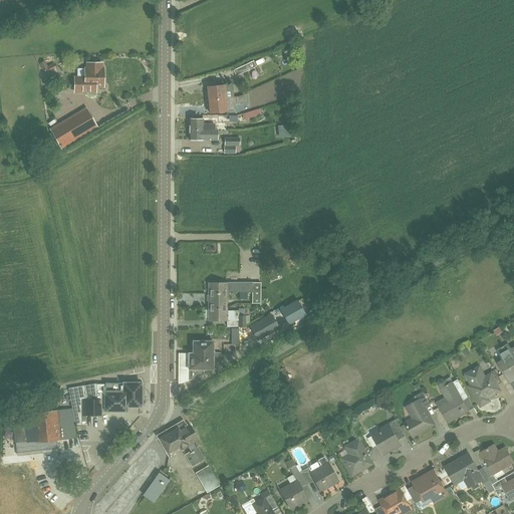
[(253,60),(233,69),(235,75),(256,66),(253,60)]
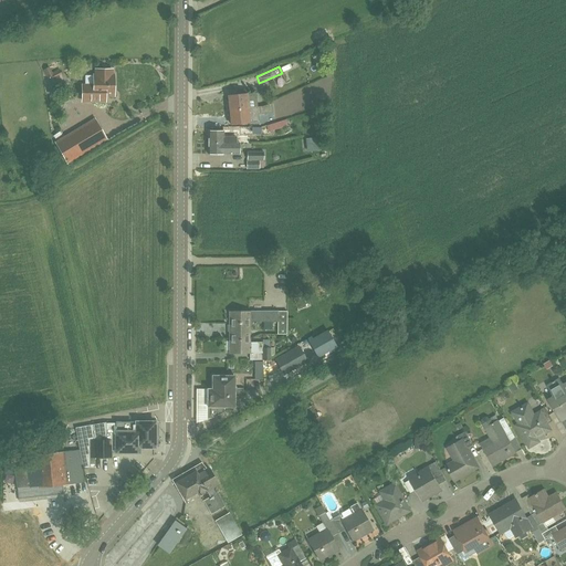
[(114,95),(114,74),(112,74),(112,69),(96,69),(96,74),(94,74),(94,84),(83,84),(82,101),(104,101),(104,95),(114,95)]
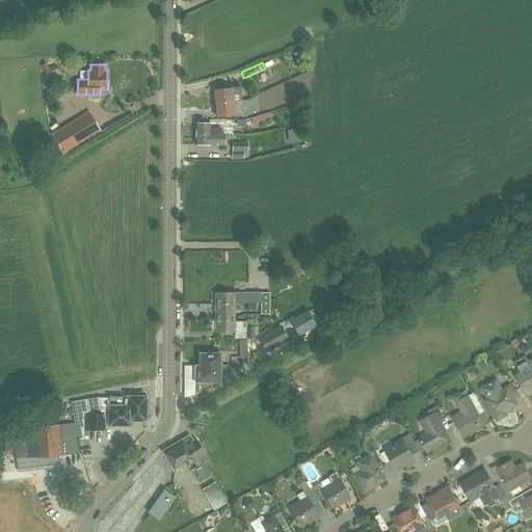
[(44,72),(50,83),(54,81),(54,80),(55,80),(56,79),(57,78),(58,76),(58,74),(58,72),(57,71),(57,70),(57,69),(56,65),(44,72)]
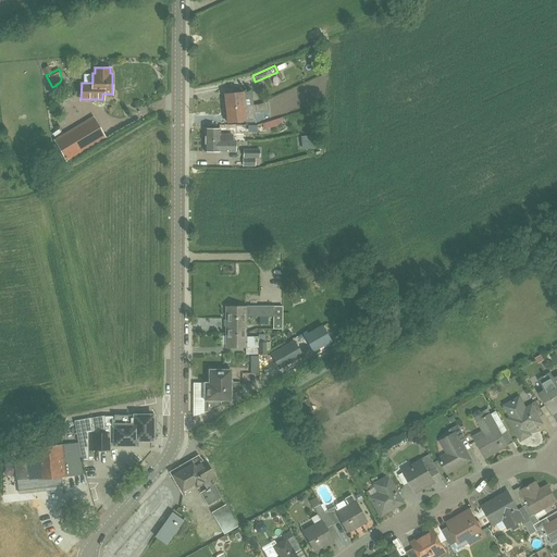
[(252,98),(251,93),(243,93),(224,94),(225,109),(244,106),(254,104),(252,98)]
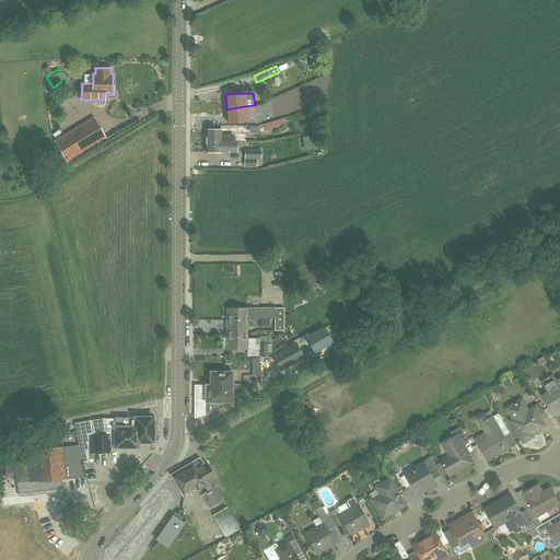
[(255,105),(245,106),(226,109),(228,123),(247,121),(247,120),(265,118),(264,112),(269,112),(268,102),(259,105),(255,105)]
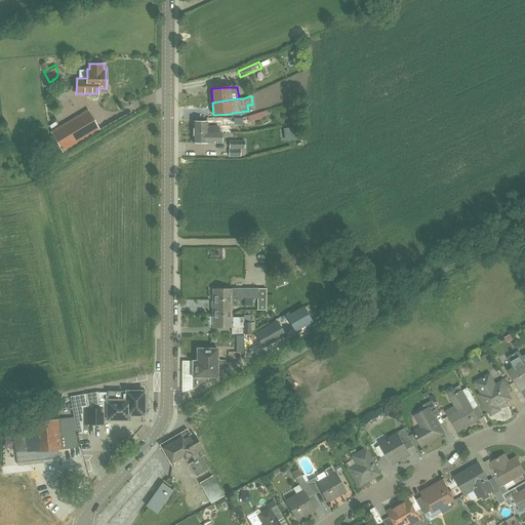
[(63,151),(98,129),(87,111),(51,132),(63,151)]
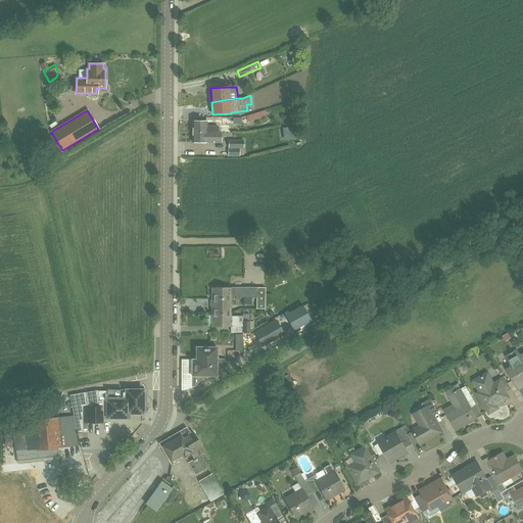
[(264,110),(247,115),(249,121),(266,116),(264,110)]
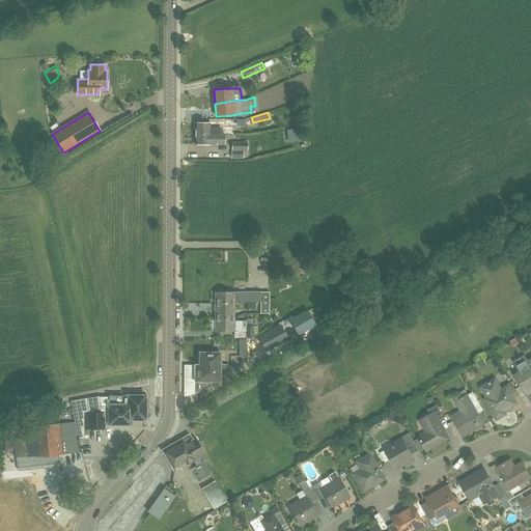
[(195,122),(195,133),(224,134),(224,128),(210,128),(210,122),(195,122)]
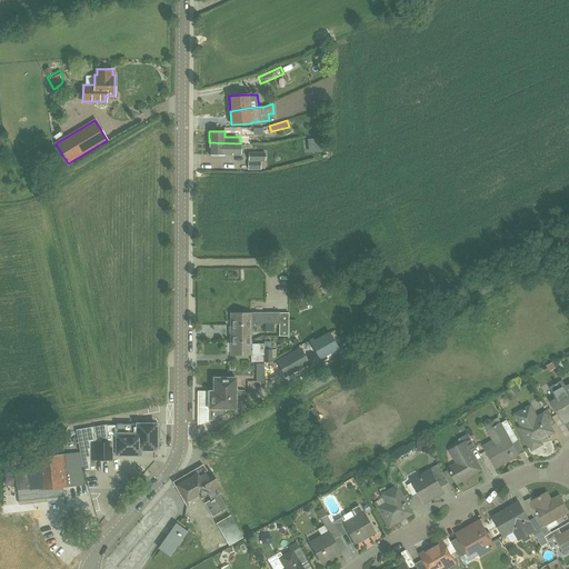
[(325,151),(323,138),(310,138),(311,151),(325,151)]
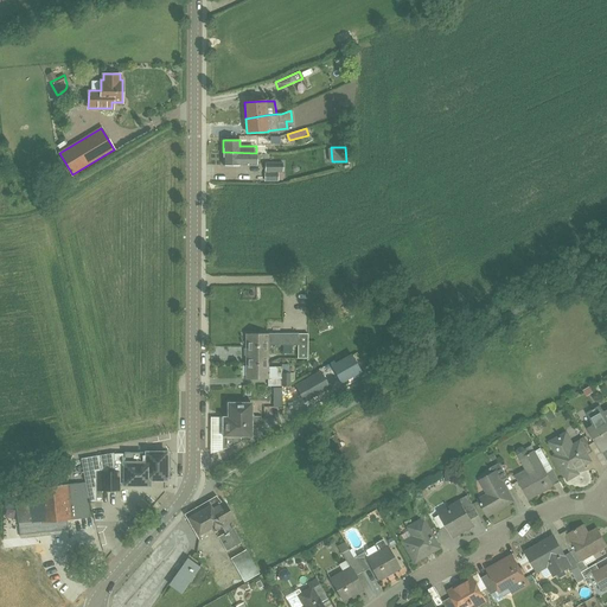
[(256,165),(256,153),(223,152),(223,164),(256,165)]
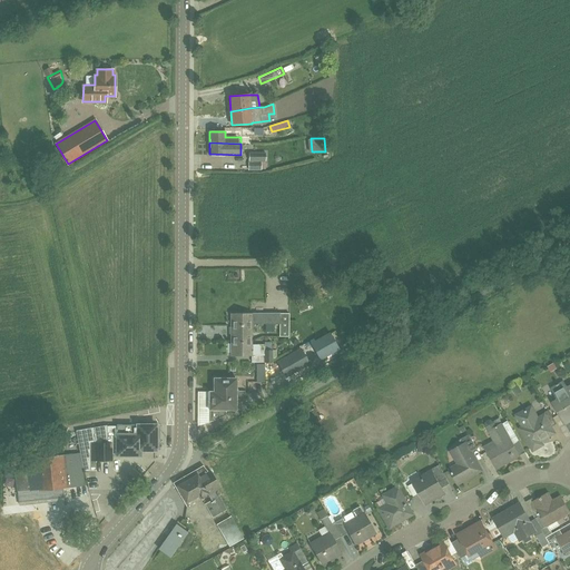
[(248,160),(248,170),(261,170),(261,160),(265,160),(265,153),(248,153),(248,160)]
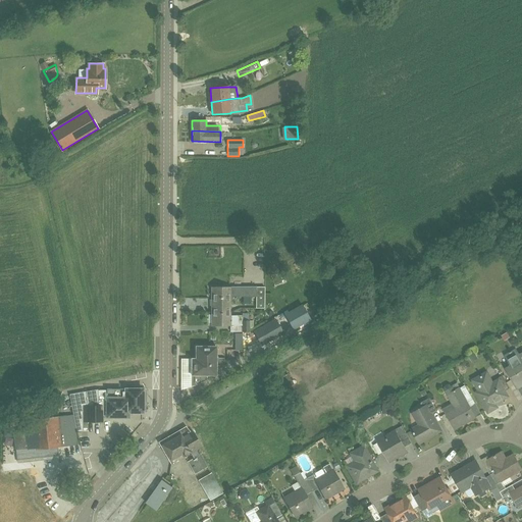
[(281,282),(278,273),(271,276),(274,285),(281,282)]
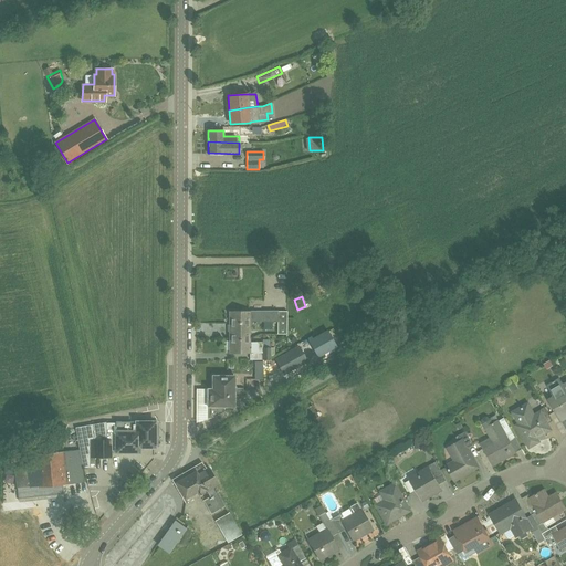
[(229,311),(229,323),(250,323),(250,311),(229,311)]
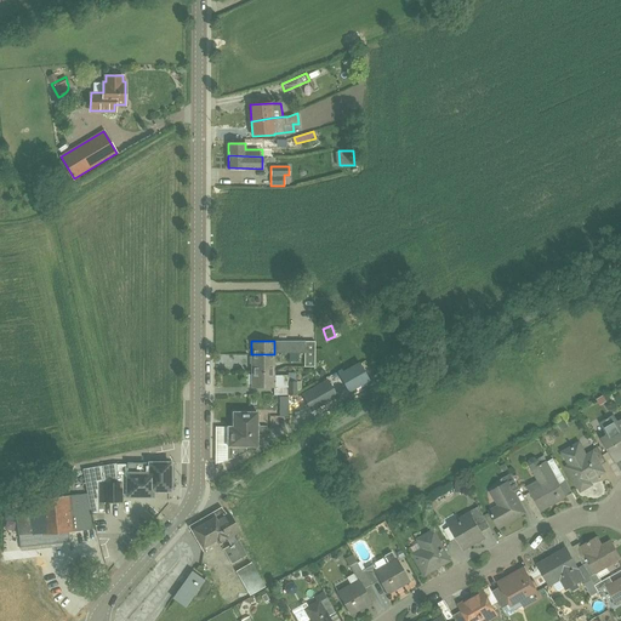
[(305,342),(305,360),(314,360),(314,342),(305,342)]
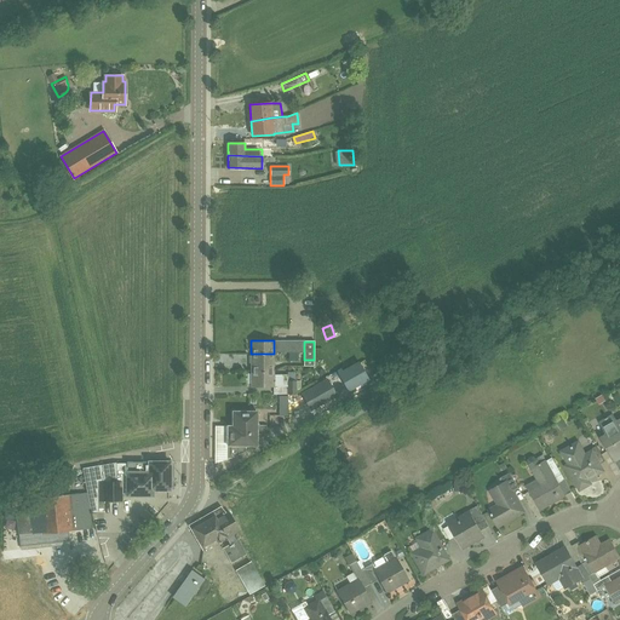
[(251,354),(251,371),(274,371),(274,354),(251,354)]
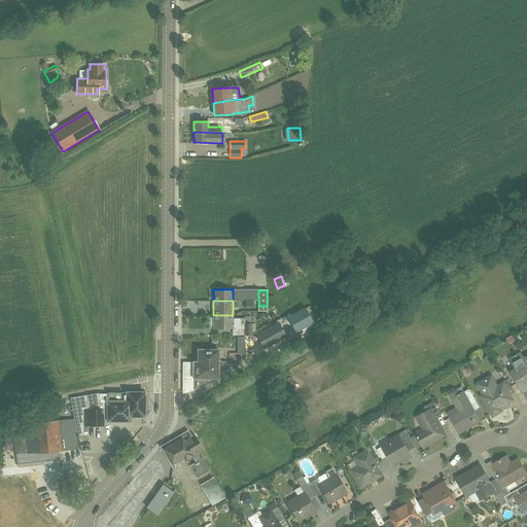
[(288,318),(295,331),(313,321),(306,309),(288,318)]
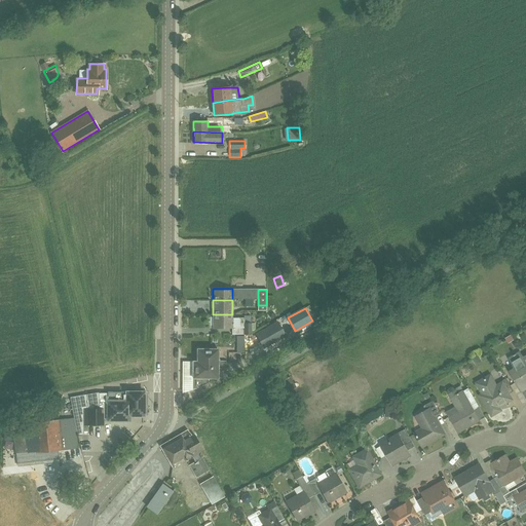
[(213,314),(213,329),(232,329),(232,328),(239,328),(239,317),(232,317),(232,314),(213,314)]
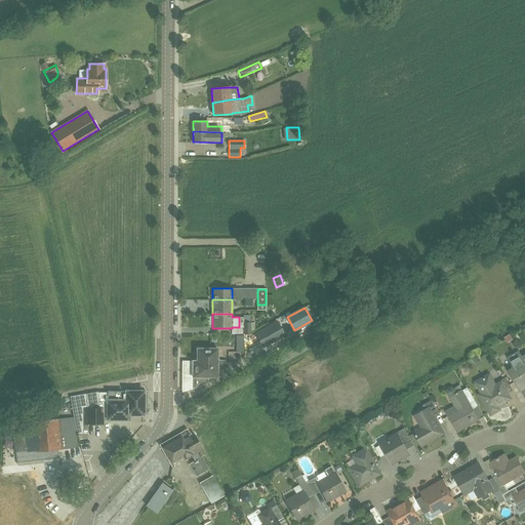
[(255,333),(264,348),(285,335),(277,321),(255,333)]
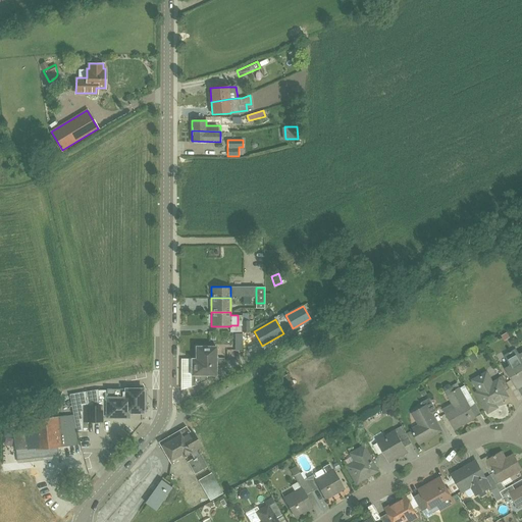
[(196,358),(191,358),(192,375),(195,375),(195,383),(197,384),(206,379),(206,375),(216,375),(216,365),(226,365),(226,360),(224,360),(224,358),(216,358),(216,346),(196,346),(196,358)]
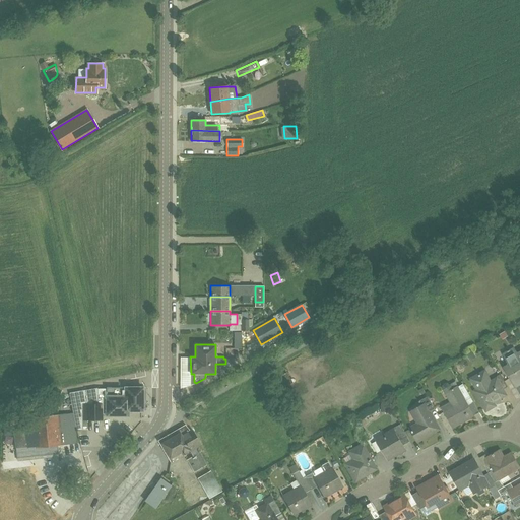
[(519,353),(519,354),(515,348),(511,351),(511,350),(508,351),(509,352),(505,354),(512,369),(507,372),(516,387),(519,384),(519,353)]
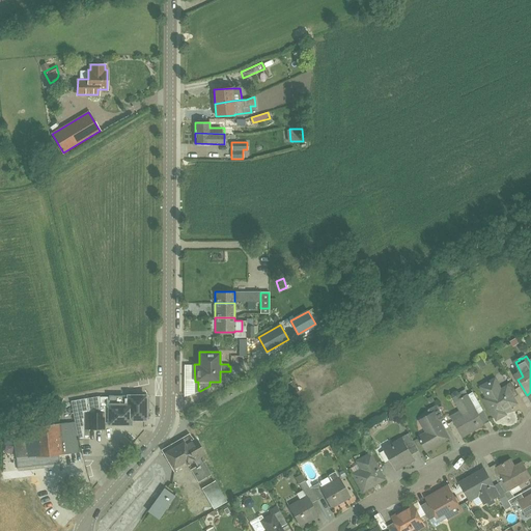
[(507,387),(501,390),(496,380),(485,386),(492,396),(486,399),(497,419),(506,414),(503,410),(516,402),(514,398),(507,387)]
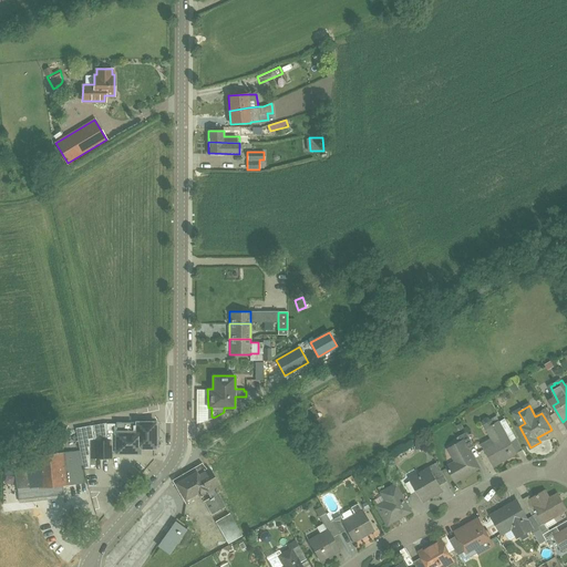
[(555,422),(546,408),(540,412),(542,413),(549,425),(555,422)]
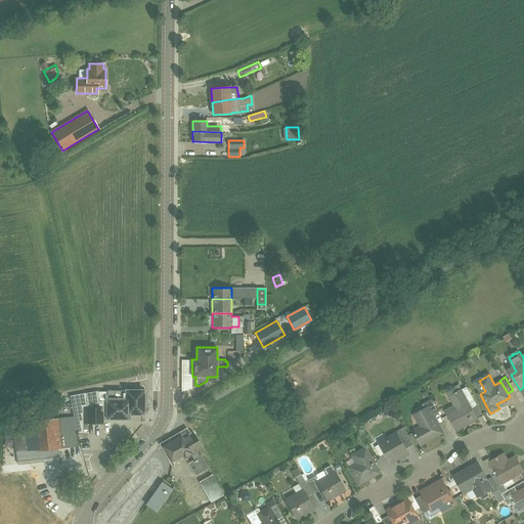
[(87,393),(70,396),(72,408),(74,416),(74,417),(77,433),(82,433),(82,424),(98,424),(103,424),(103,418),(106,418),(129,419),(129,413),(143,415),(143,413),(143,391),(143,390),(106,390),(106,391),(87,393)]
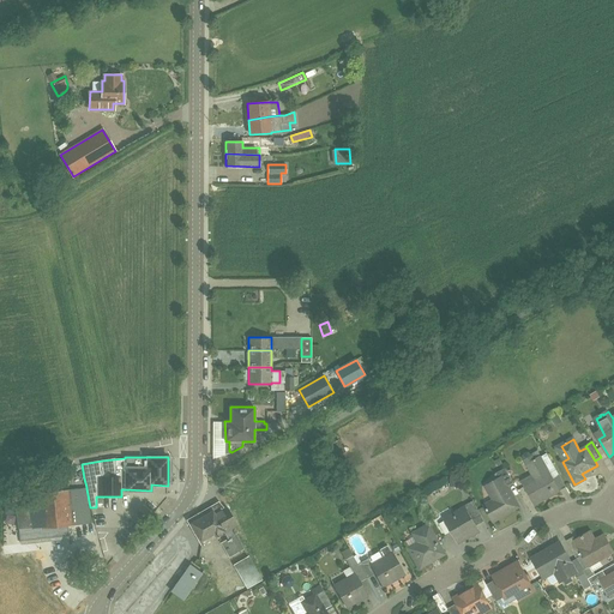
[(542,457),(530,463),(537,477),(524,485),(536,506),(561,492),(561,491),(555,480),(542,457)]
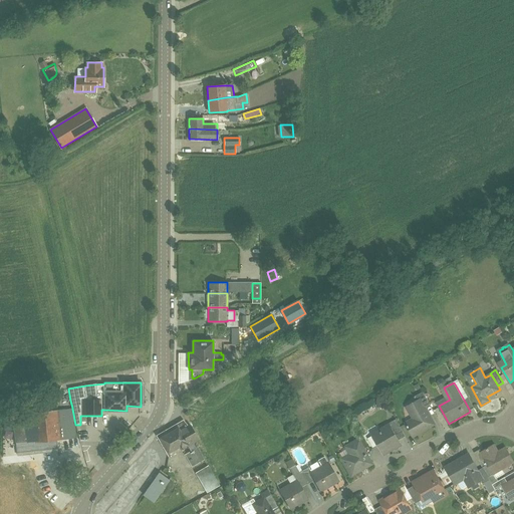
[(431,405),(424,393),(416,397),(418,402),(422,400),(426,407),(431,405)]
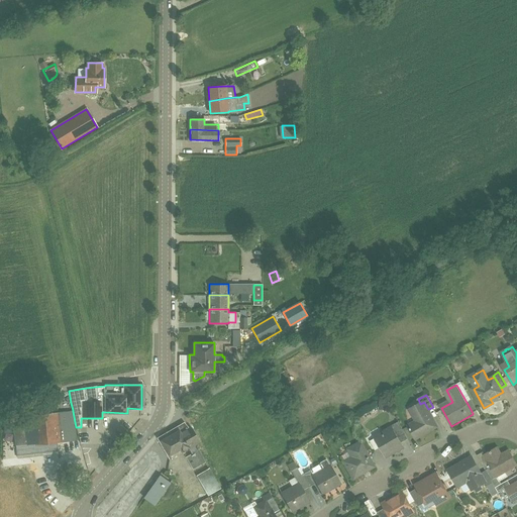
[(478,410),(473,401),(468,404),(473,413),(478,410)]
